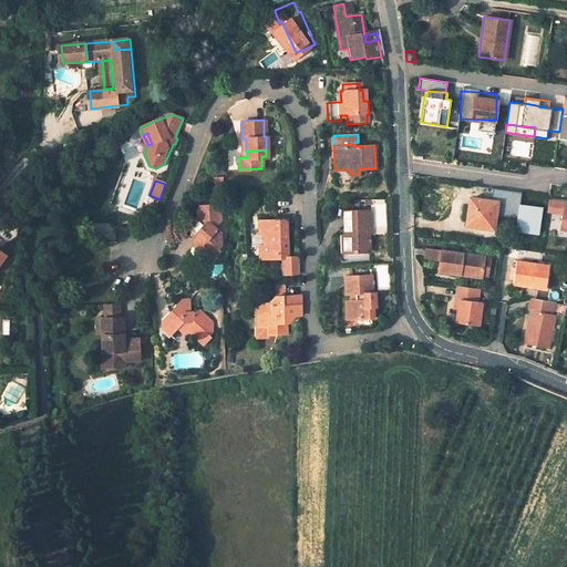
[(522,193),(472,185),(466,222),(482,224),(481,227),(493,229),(497,204),(519,207),(522,193)]
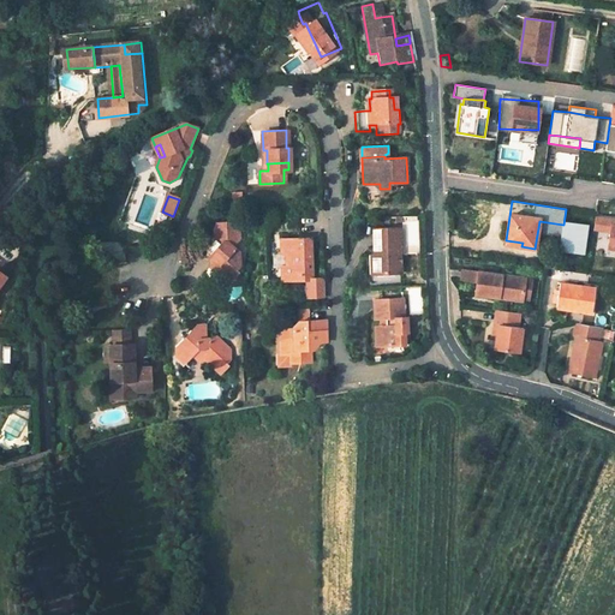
[(238,266),(238,252),(232,245),(238,237),(237,220),(218,221),(214,228),(214,240),(219,244),(214,250),(209,256),(209,276),(218,284),(227,282),(224,278),(236,267),(236,268),(238,266)]
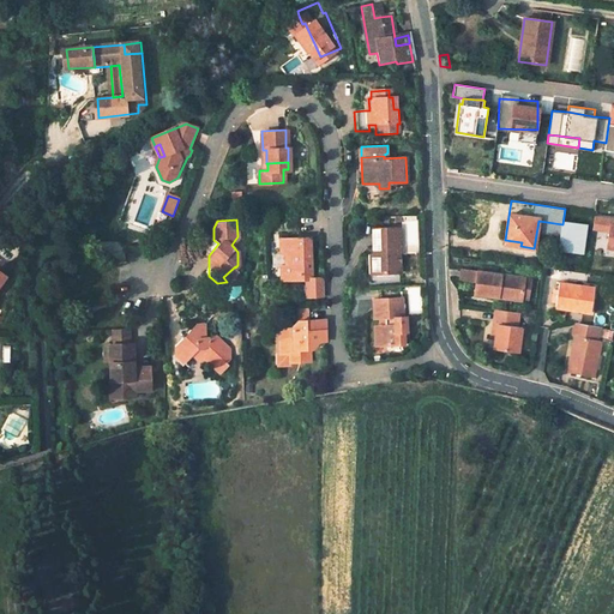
[(613,223),(600,222),(597,234),(608,236),(606,252),(613,252),(613,223)]
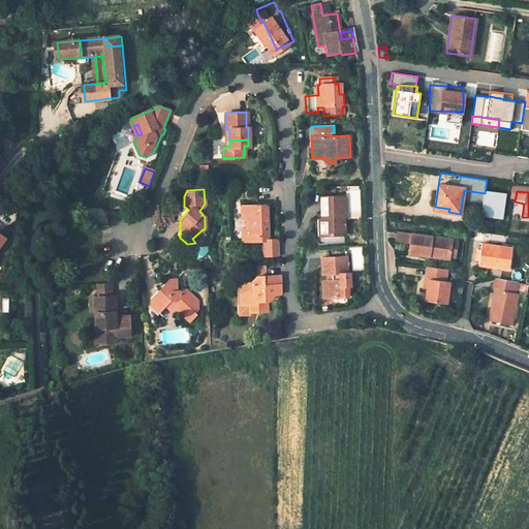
[(321,218),(321,235),(341,235),(340,223),(344,220),(343,195),(321,196),(321,218)]
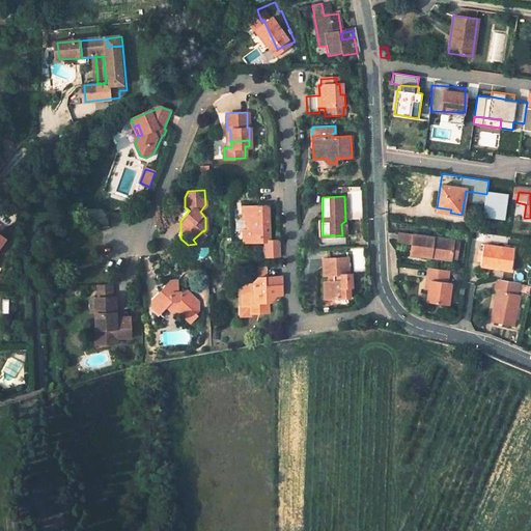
[(269,240),(268,204),(245,205),(242,205),(243,218),(246,218),(246,229),(243,229),(244,242),(264,241),(269,241),(269,240)]
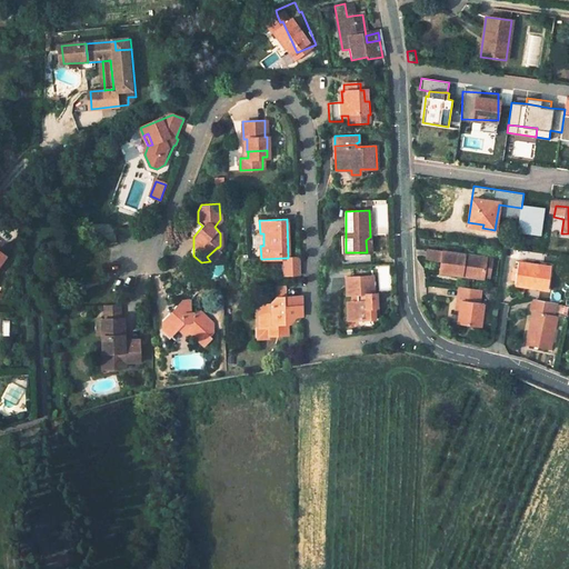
[(218,247),(207,257),(210,261),(221,251),(218,248),(218,247)]
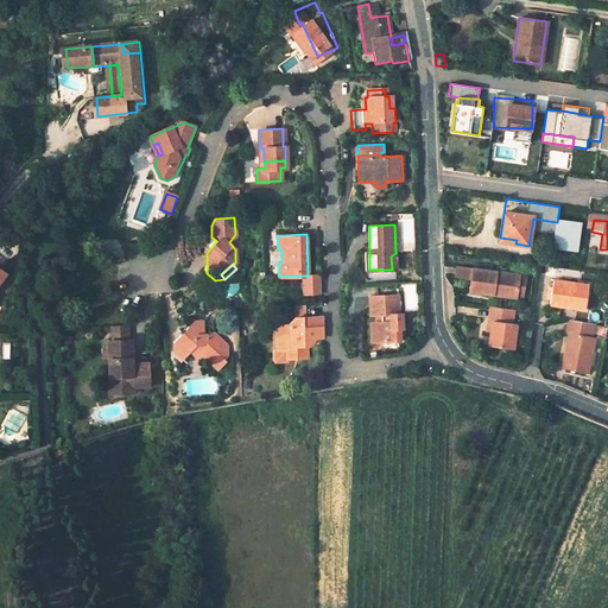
[(473,279),(474,268),(456,265),(455,277),(473,279)]
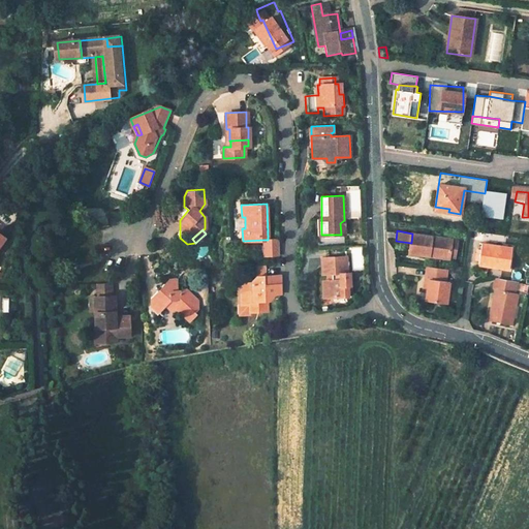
[(430,253),(449,256),(452,239),(412,234),(411,243),(410,253),(429,255),(430,253)]
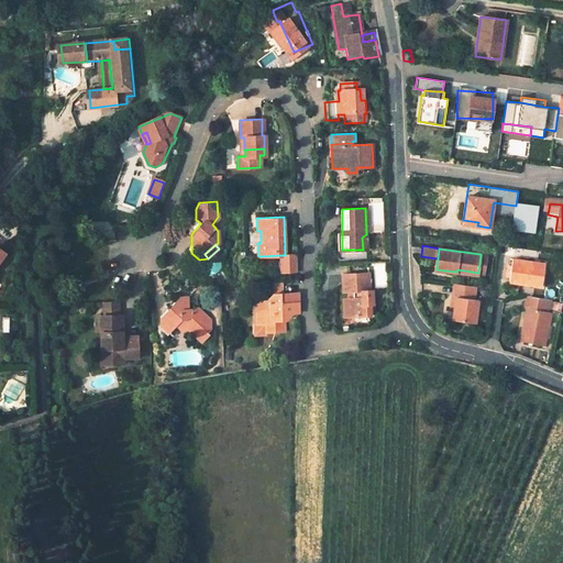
[(285,255),(280,255),(282,271),(297,271),(297,256),(295,254),(285,254),(285,255)]
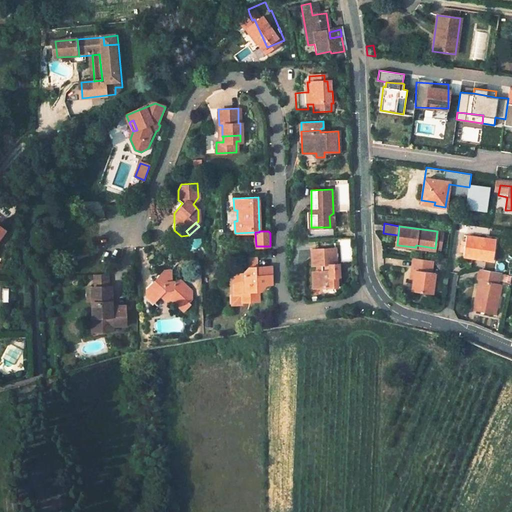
[(437,231),(435,248),(441,249),(444,232),(437,231)]
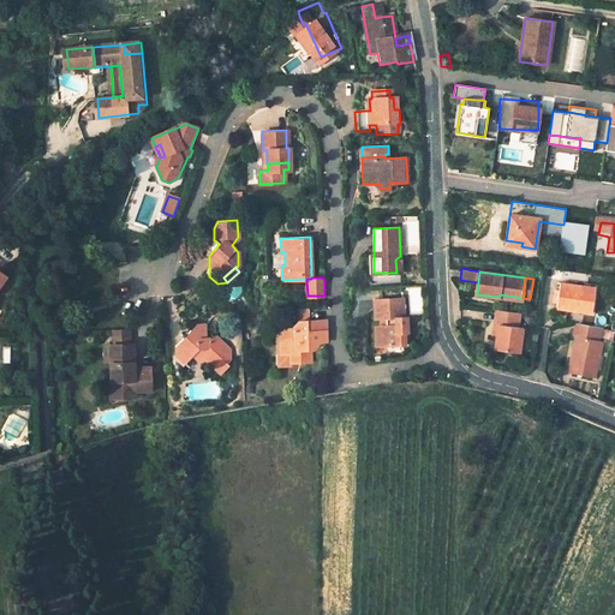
[(557,290),(556,302),(555,309),(591,314),(595,287),(559,282),(557,290)]
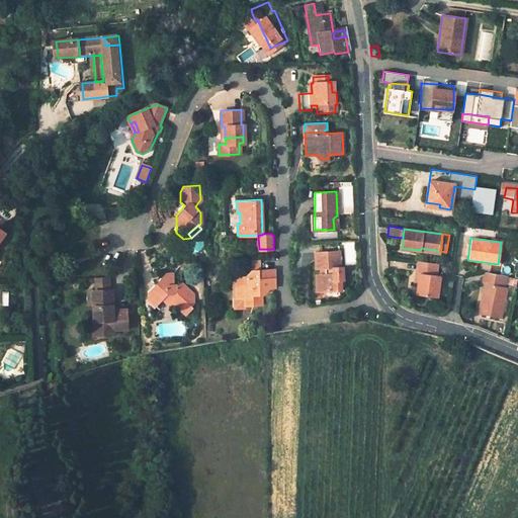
[(339,267),(339,251),(315,251),(316,268),(324,267),(325,274),(321,274),(322,291),(340,290),(339,280),(342,280),(342,267),(339,267)]
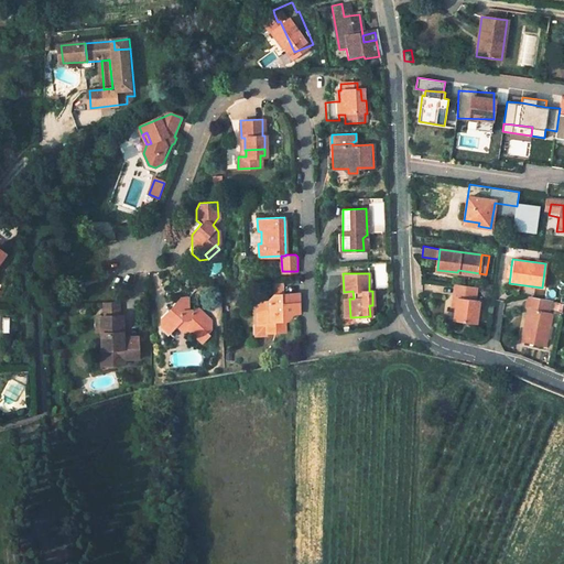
[(455,297),(454,307),(453,320),(475,324),(478,301),(474,300),(476,286),(455,283),(453,297),(455,297)]
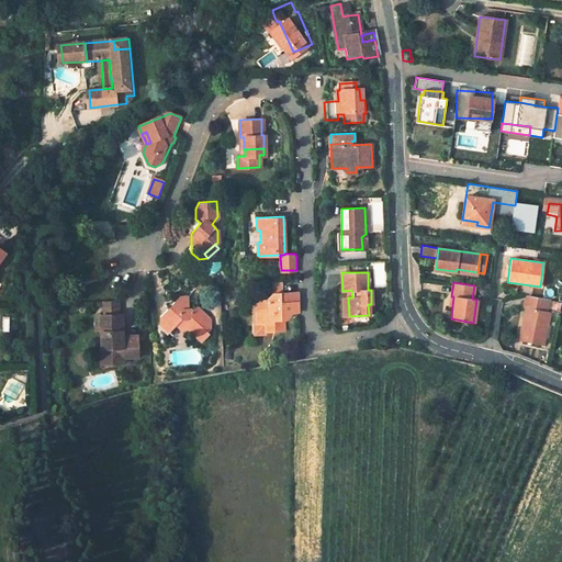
[(189,305),(188,291),(182,291),(175,300),(183,300),(183,305),(189,305)]
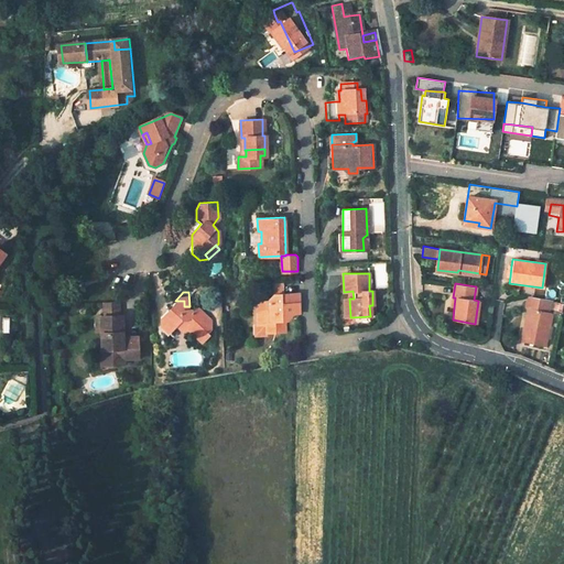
[(282,304),(299,303),(300,303),(299,295),(299,294),(282,295),(282,304)]
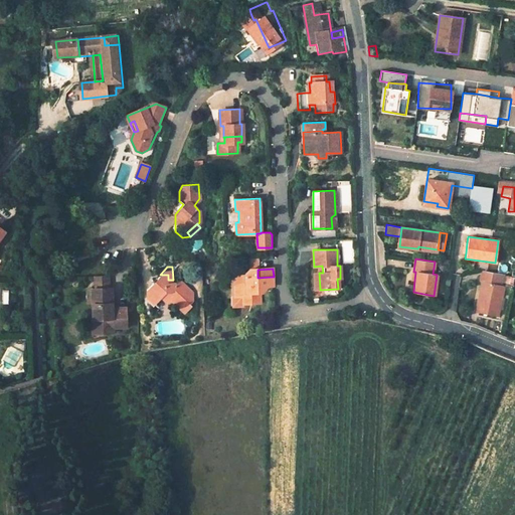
[(234,281),(235,297),(242,297),(242,304),(261,303),(261,293),(259,293),(259,287),(260,287),(264,287),(274,286),(274,277),(273,277),(258,278),(258,270),(250,270),(245,275),(245,276),(239,276),(234,281)]
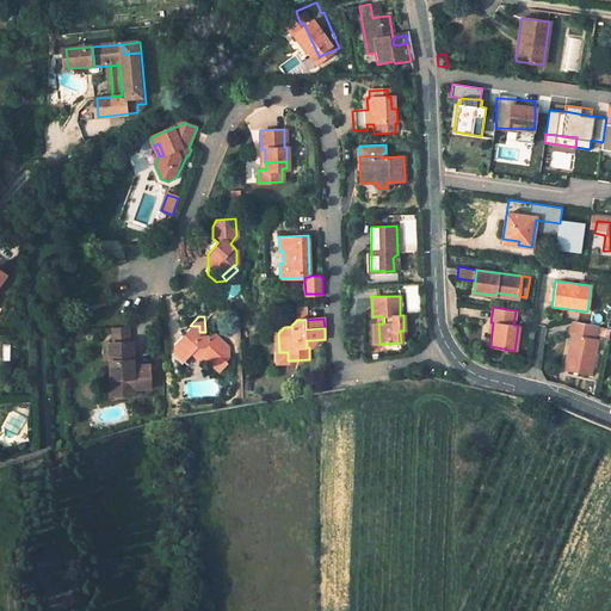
[(591,375),(597,338),(593,338),(596,325),(571,321),(569,334),(572,335),(568,356),(572,357),(568,371),(591,375)]
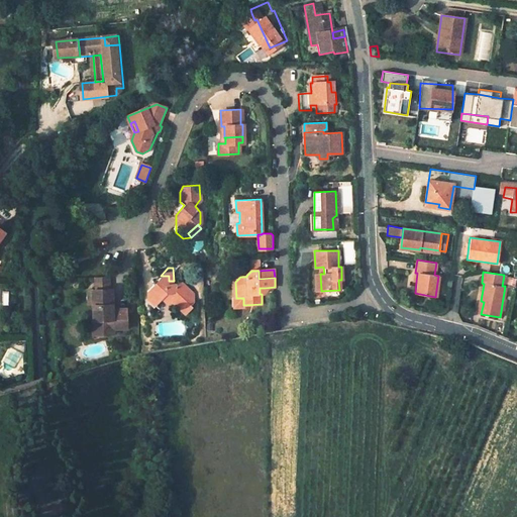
[(174,281),(169,281),(169,276),(161,276),(158,279),(158,283),(153,283),(147,290),(147,298),(154,305),(164,297),(167,301),(173,301),(187,313),(194,305),(193,303),(195,300),(195,292),(182,280),(178,283),(175,281),(174,281)]
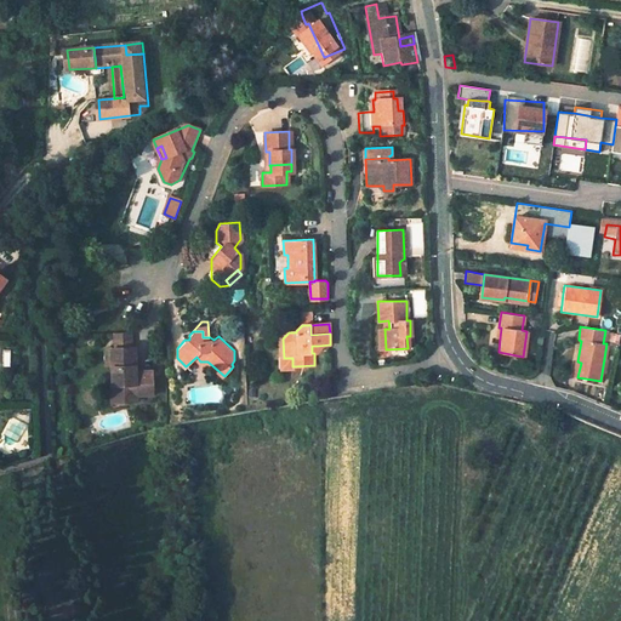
[(117,348),(132,347),(131,332),(117,332),(117,348)]
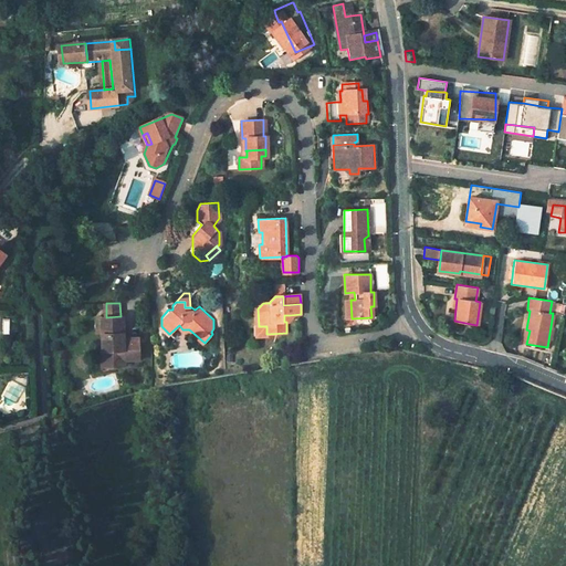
[(103,334),(104,349),(111,349),(111,359),(125,359),(142,358),(140,342),(124,343),(124,338),(124,316),(121,316),(106,317),(103,317),(103,334)]
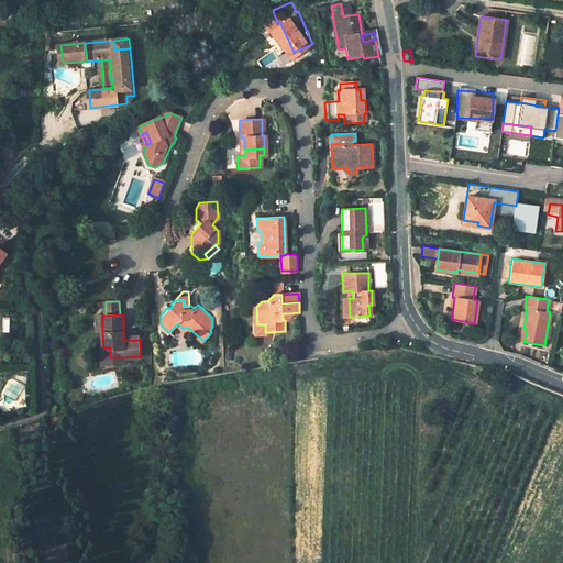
[(110,357),(110,348),(103,348),(100,348),(101,366),(111,366),(110,357)]
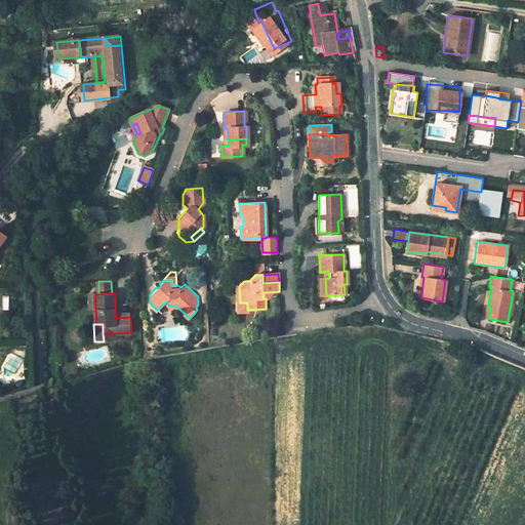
[(104,341),(116,340),(116,333),(103,333),(104,341)]
